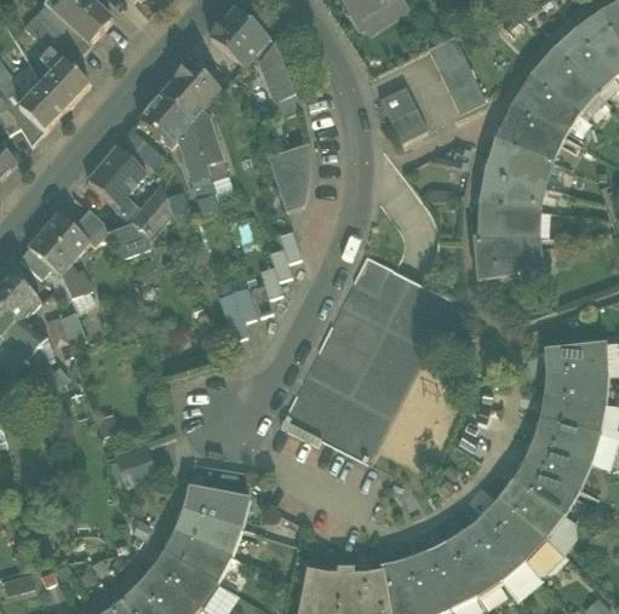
[(69,27),(89,44),(90,44),(112,19),(90,0),(46,0),(44,3),(45,4),(35,13),(59,36),(69,27)]
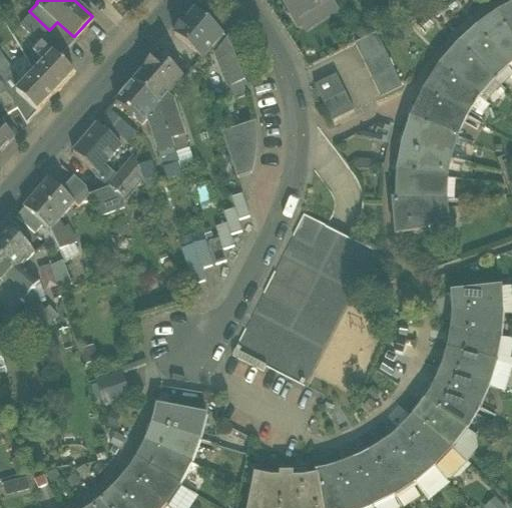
[(284,0),(299,21),(301,20),(296,13),(316,0),(318,4),(325,0),(332,0),(284,0)]
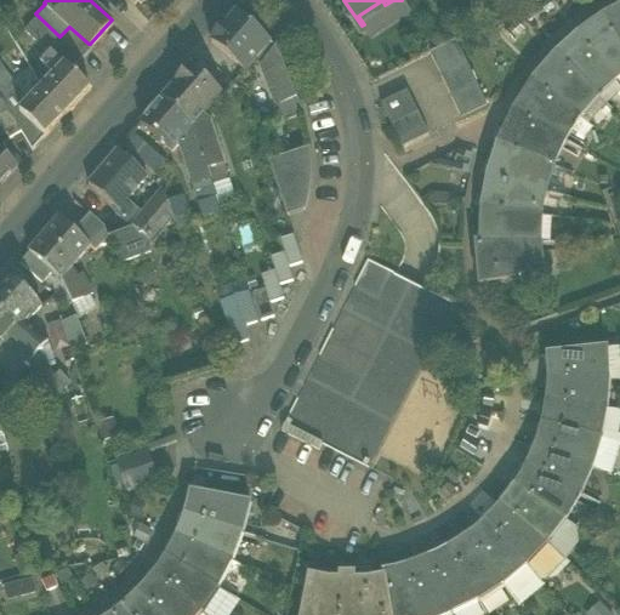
[(358,16),(364,24),(402,0),(393,0),(385,5),(382,0),(358,16)]
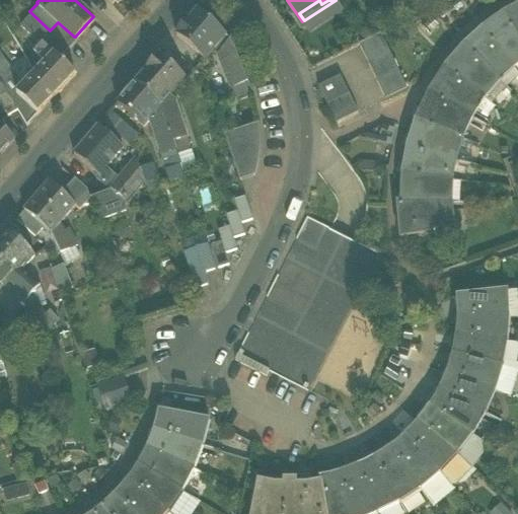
[(512,7),(504,12),(517,35),(517,2),(511,6),(512,7)]
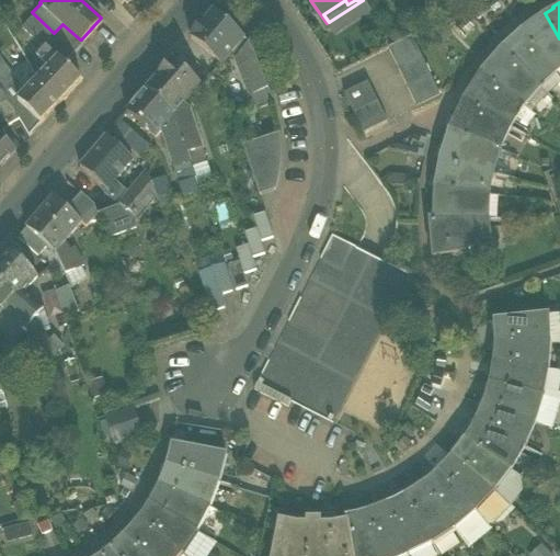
[(220,60),(231,48),(242,35),(213,9),(191,34),(220,60)]
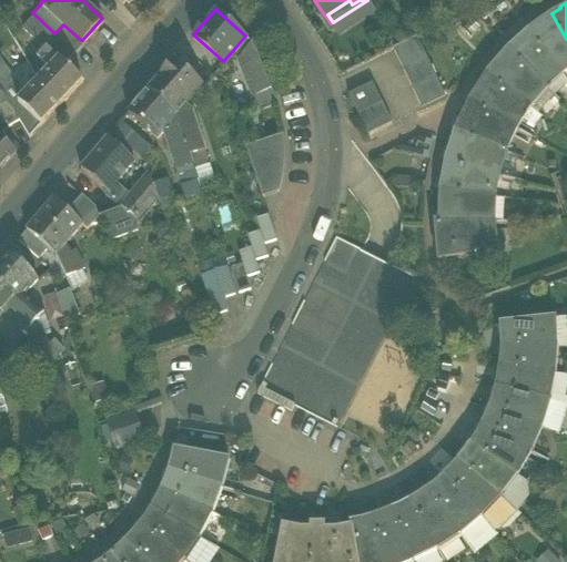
[(537,22),(528,29),(559,68),(566,62),(566,39),(552,13),(550,11),(536,21),(537,22)]
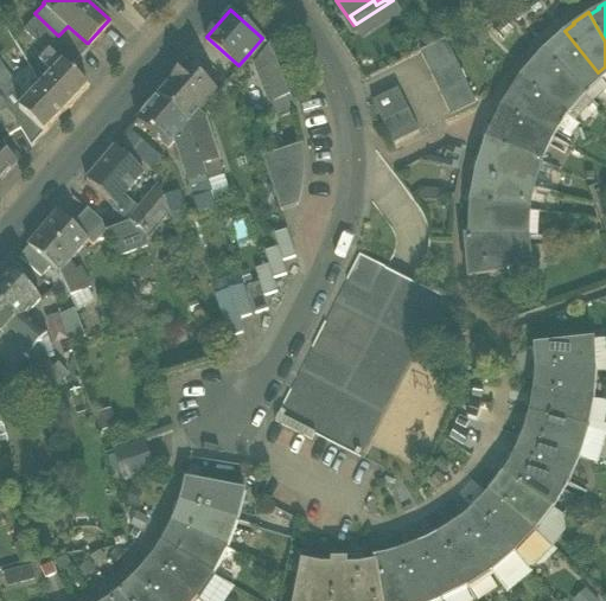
[(24,26),(48,48),(58,36),(34,13),(24,26)]
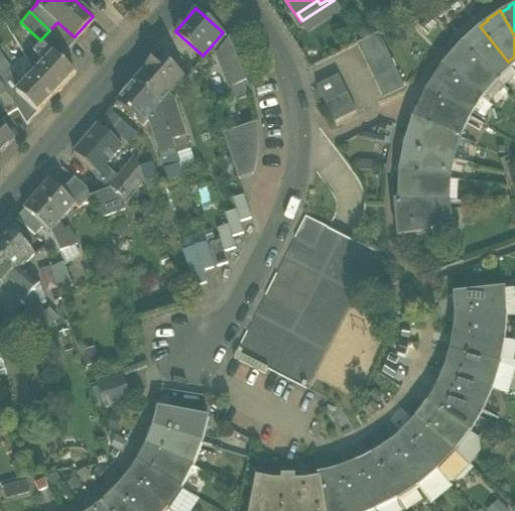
[(75,36),(74,36),(57,22),(49,30),(67,45),(67,46),(76,36),(75,36)]
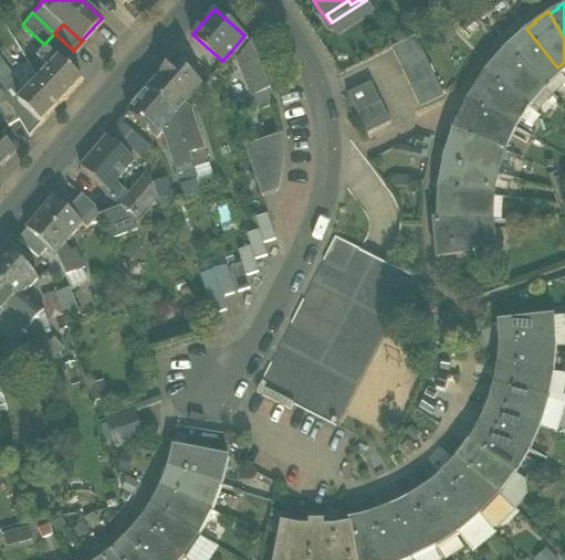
[(514,40),(506,48),(542,82),(557,67),(526,29),(525,28),(513,39),(514,40)]
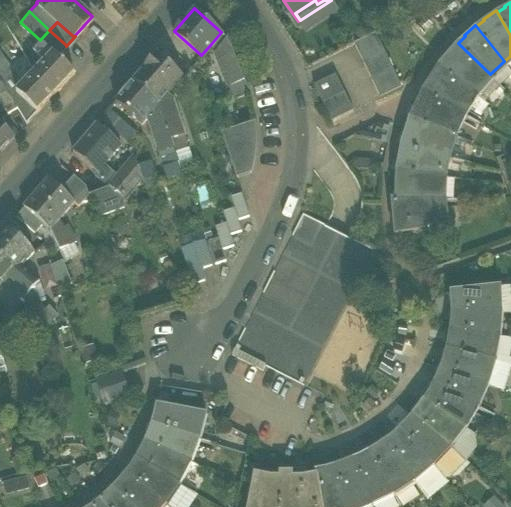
[(57,54),(66,45),(49,30),(40,40),(52,50),(57,54)]
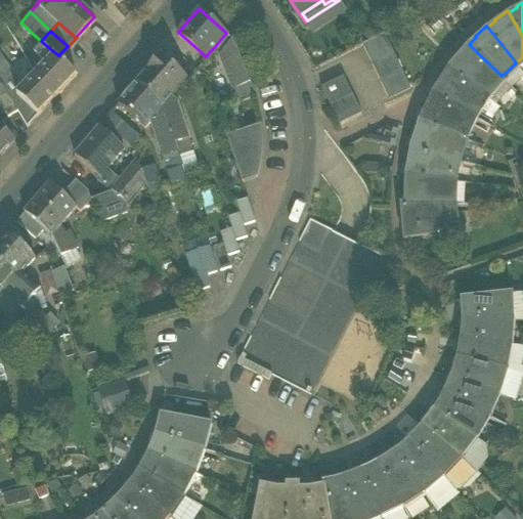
[(361,41),(388,96),(409,86),(383,31),(381,32),(366,39),(361,41)]
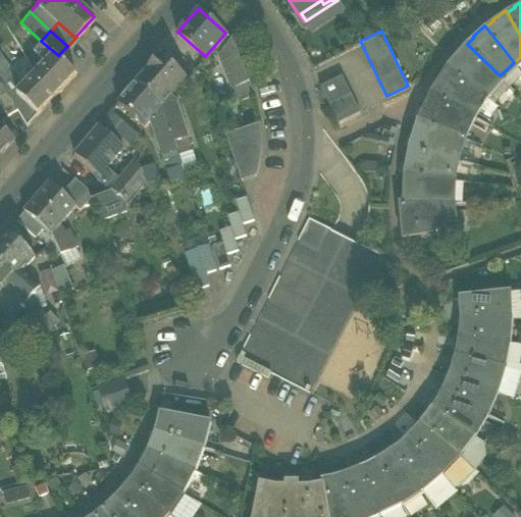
[(215,45),(221,50),(231,38),(225,33),(215,45)]
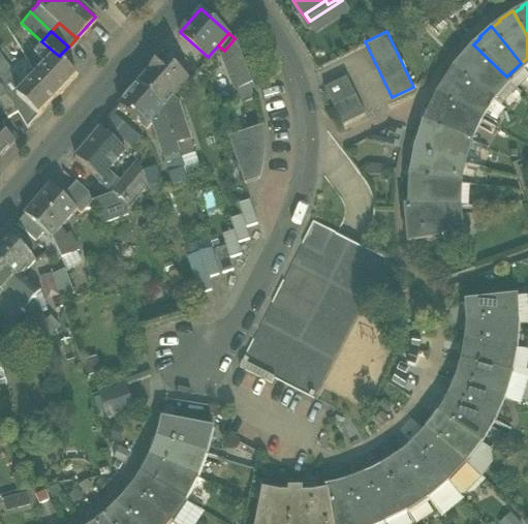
[(251,81),(235,38),(224,51),(238,86),(239,86),(251,81)]
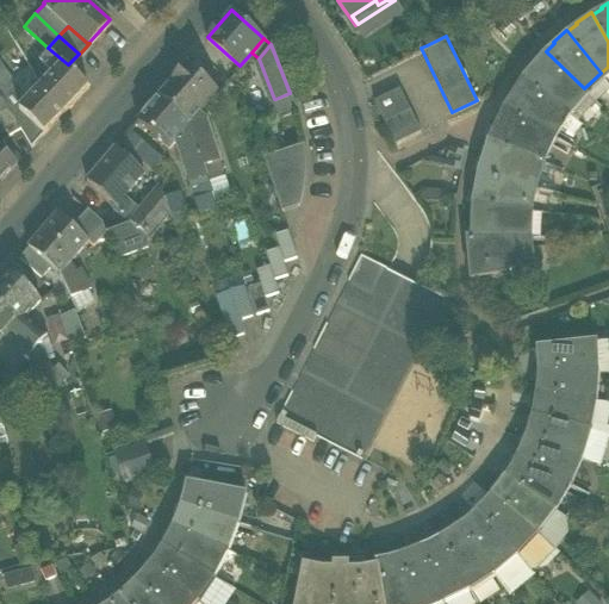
[(62,60),(48,48),(39,57),(54,69),(62,60)]
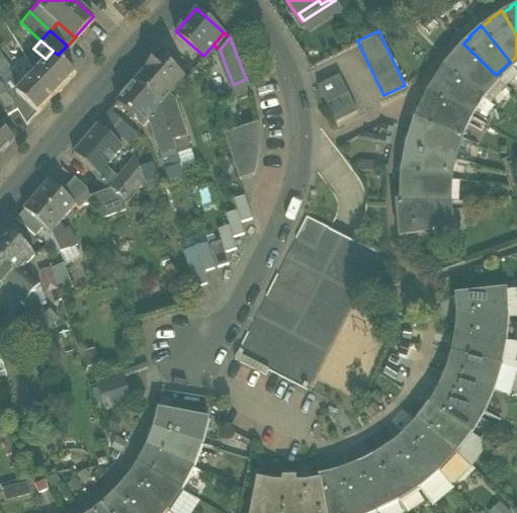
[(452,56),(444,66),(481,93),(496,75),(463,44),(462,41),(451,55),(452,56)]
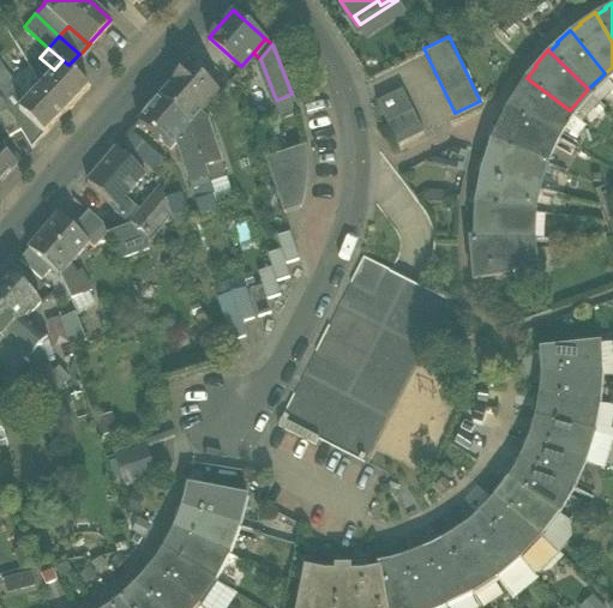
[(54,70),(41,83),(66,107),(88,84),(68,65),(62,60),(54,70)]
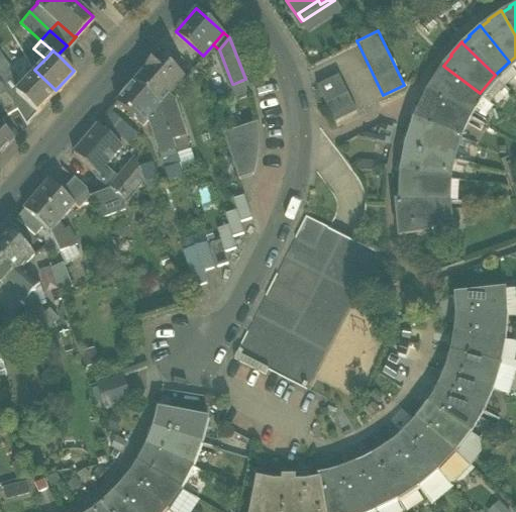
[(0,78),(12,69),(0,52),(0,78)]
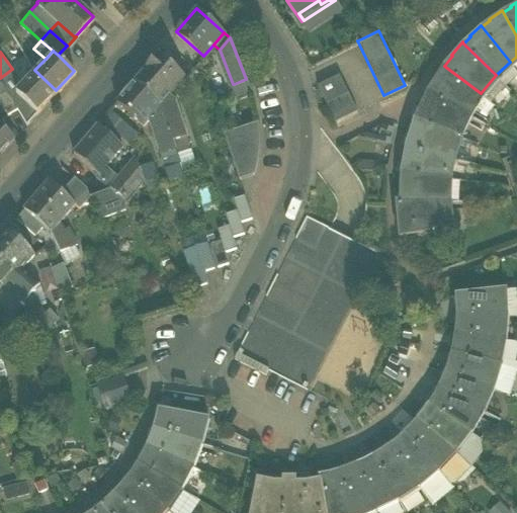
[(158,52),(134,80),(160,102),(168,93),(184,75),(158,52)]
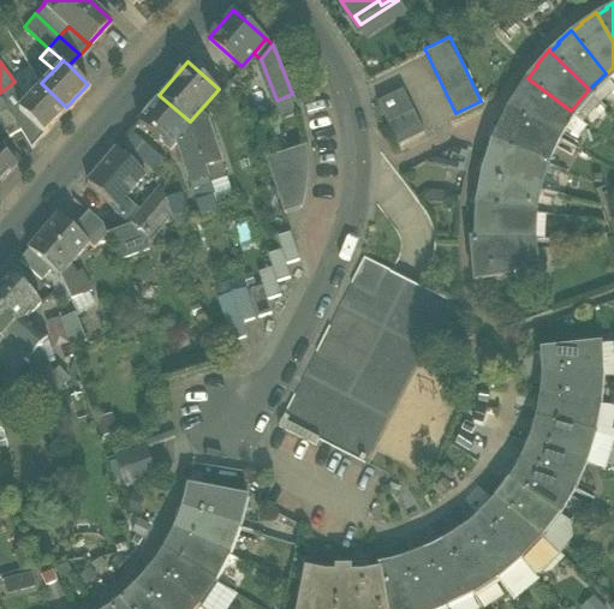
[(613,83),(606,73),(589,89),(598,100),(613,85),(613,83)]
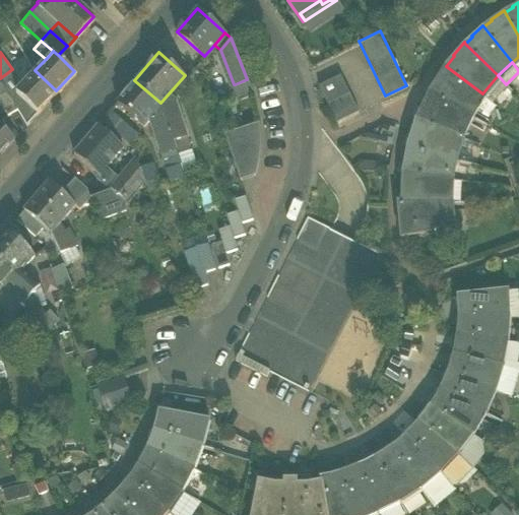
[(436,80),(430,91),(469,113),(482,93),(446,66),(444,65),(435,79),(436,80)]
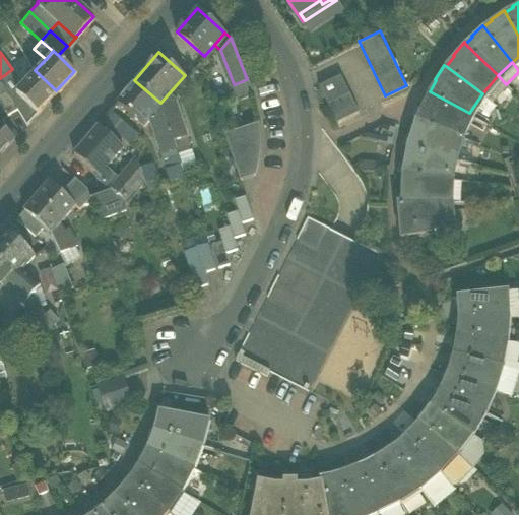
[(38,110),(56,90),(35,70),(16,90),(28,102),(38,110)]
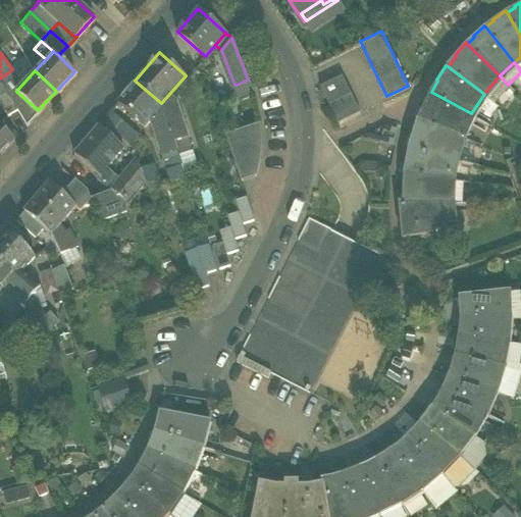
[(319,84),(337,120),(359,110),(341,72),(319,84)]
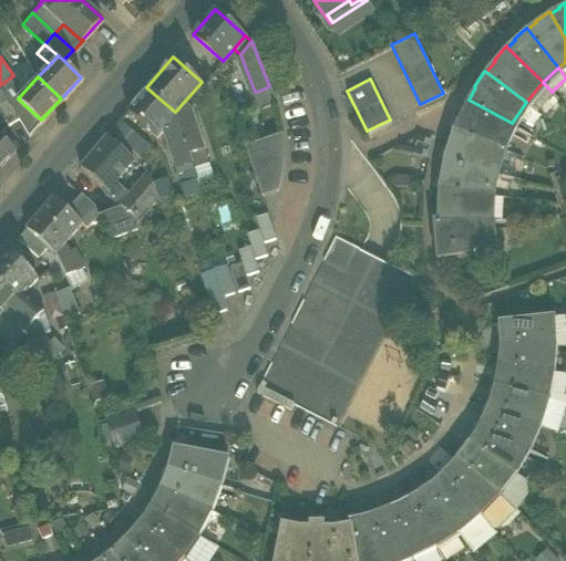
[(536,110),(552,92),(543,82),(526,102),(536,110)]
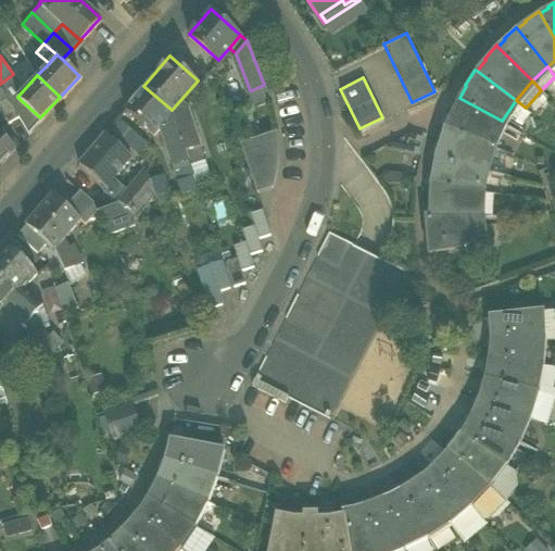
[(159,125),(172,110),(143,86),(125,107),(153,132),(159,125)]
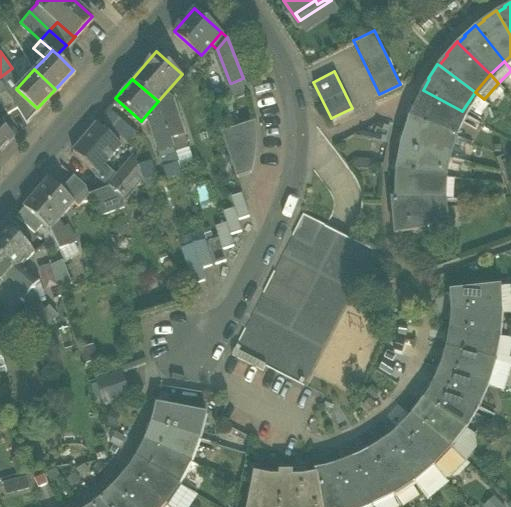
[(0,99),(6,110),(16,104),(11,95),(5,85),(0,88),(0,99)]
